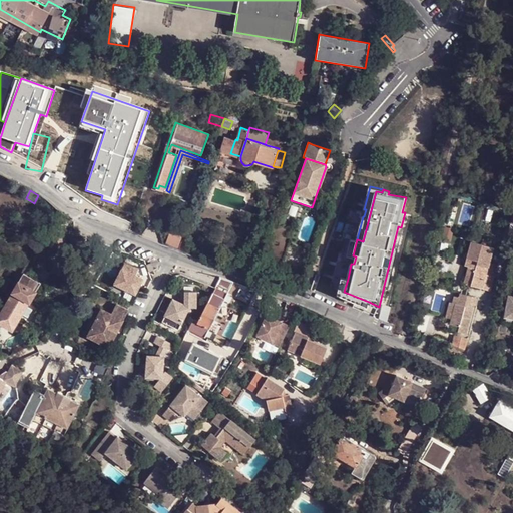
[(73,220),(60,212),(54,220),(67,228),(73,220)]
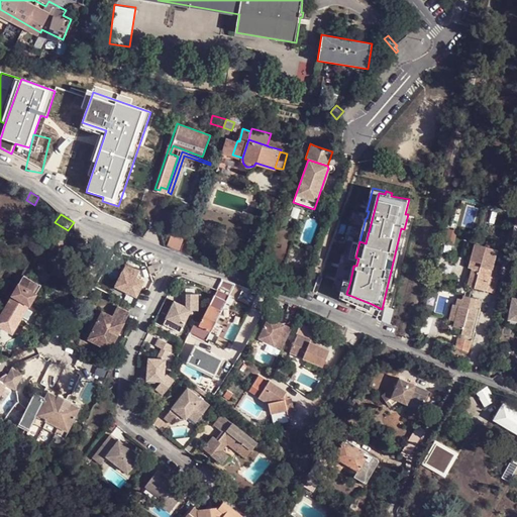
[(171,233),(167,245),(179,248),(182,236),(171,233)]
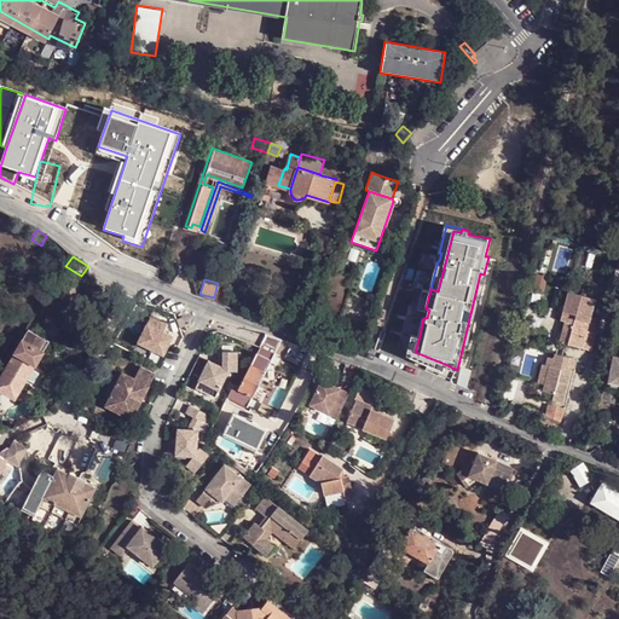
[(426,308),(431,289),(424,288),(420,307),(426,308)]
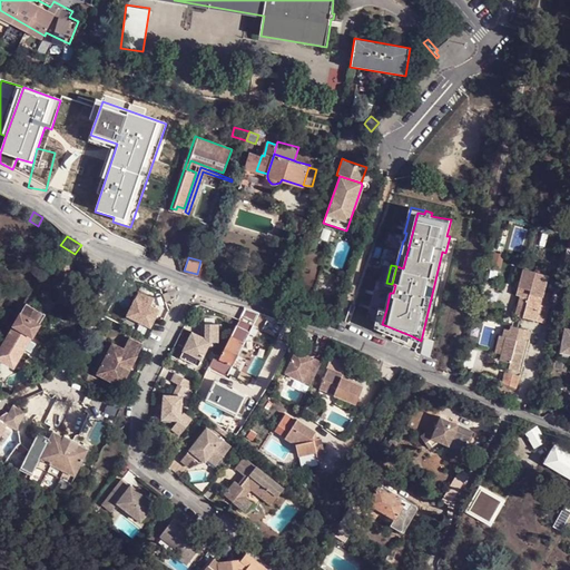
[(528,300),(523,318),(547,324),(552,305),(550,305),(552,295),(546,293),(550,277),(542,275),(536,274),(524,271),(517,296),(521,297),(528,300)]
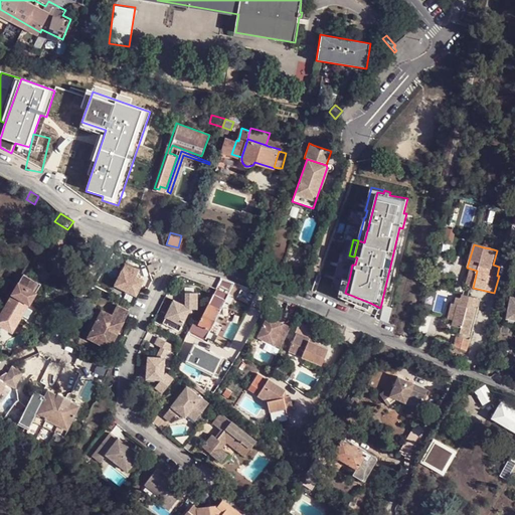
[(124,265),(121,270),(135,277),(138,270),(124,265)]
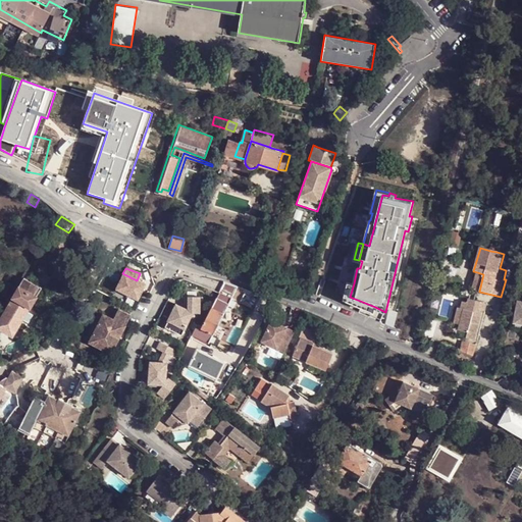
[(483,274),(477,272),(473,290),(479,292),(483,274)]
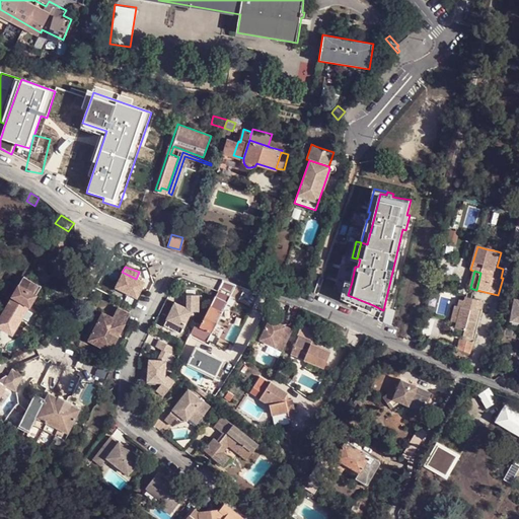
[(136,279),(122,272),(115,288),(135,298),(142,282),(136,279)]
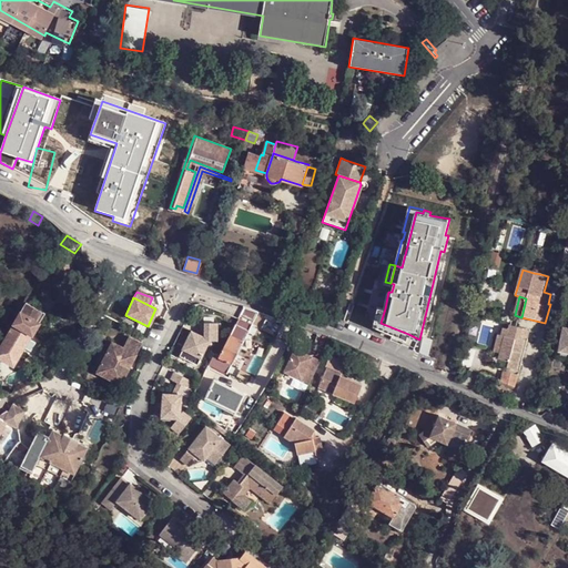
[(27,302),(16,322),(33,332),(44,313),(27,302)]
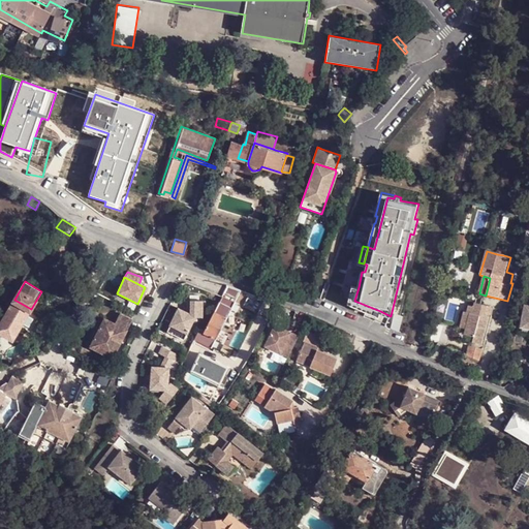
[(354,301),(359,287),(353,285),(348,302),(379,315),(380,311),(354,301)]
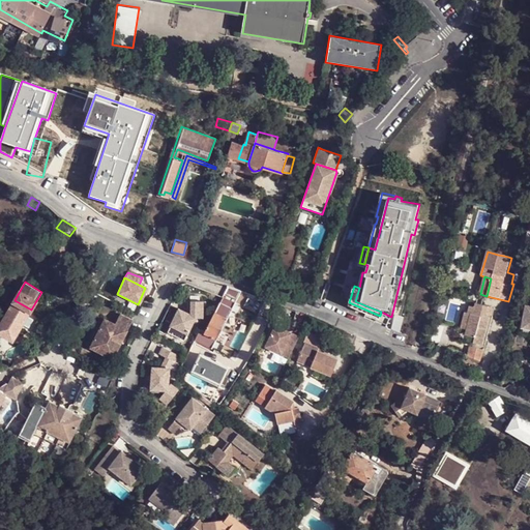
[(237,289),(233,288),(228,298),(234,300),(237,289)]
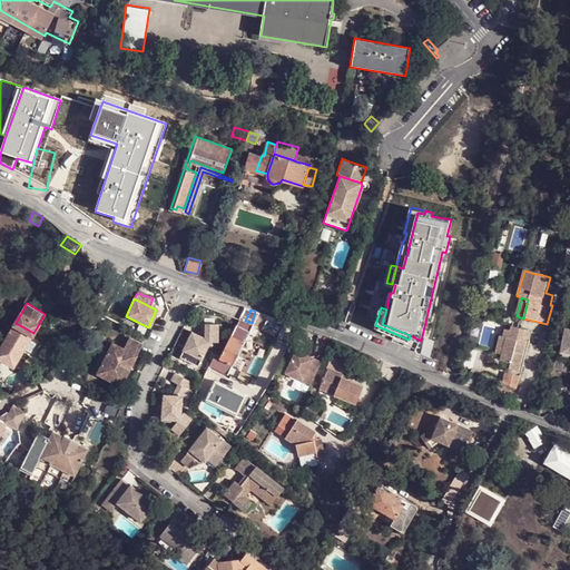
[(214,354),(208,365),(227,373),(233,363),(239,350),(243,344),(244,342),(239,341),(241,337),(241,334),(242,332),(245,331),(247,324),(237,320),(222,350),(218,356),(214,354)]
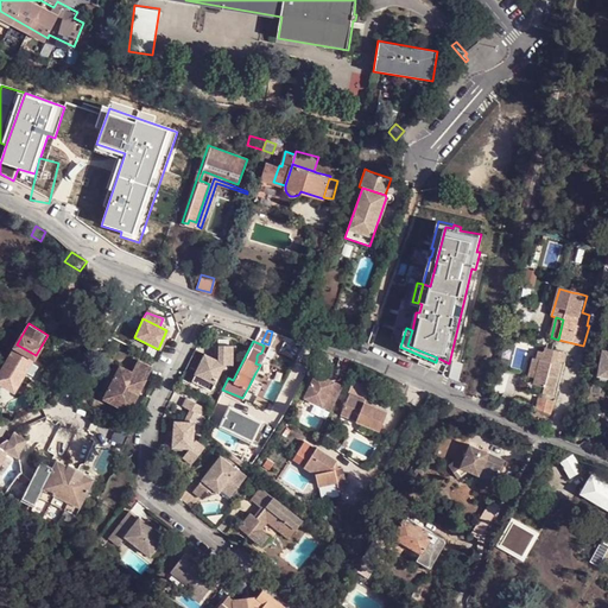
[(36,355),(17,344),(0,372),(0,381),(14,391),(26,372),(32,362),(36,355)]
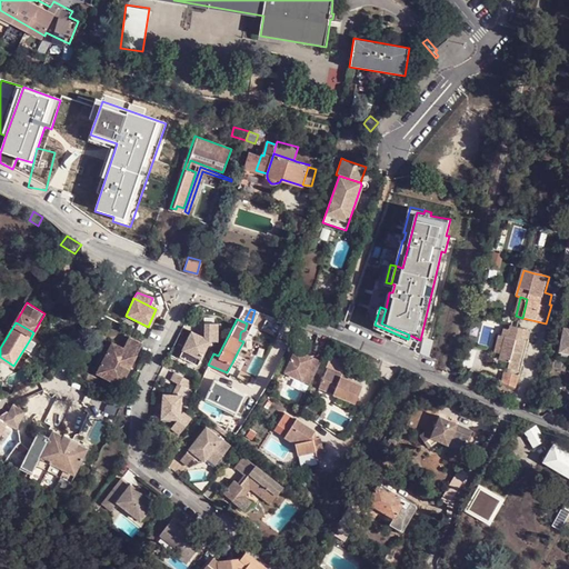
[(190,330),(179,356),(197,365),(208,340),(217,340),(217,322),(200,322),(199,335),(190,330)]
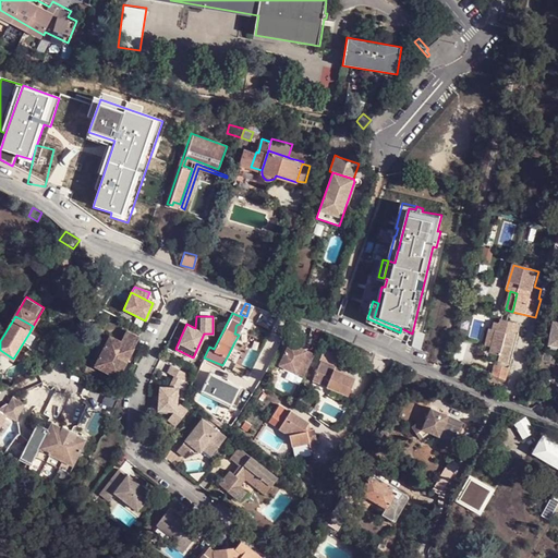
[(492,348),(490,353),(500,355),(499,361),(509,363),(517,332),(513,331),(514,324),(501,319),(500,324),(495,323),(493,330),(496,330),(492,348)]
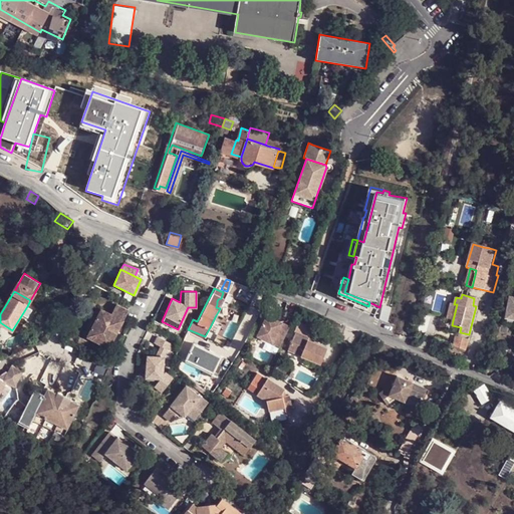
[(101,308),(87,335),(108,346),(127,309),(115,303),(110,313),(101,308)]
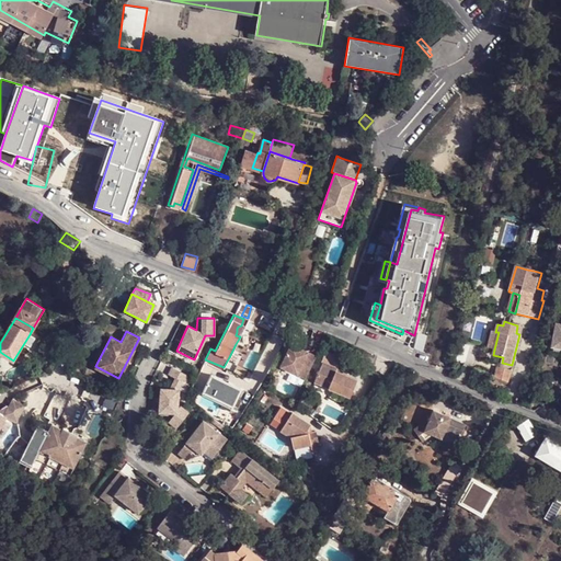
[(499,332),(495,332),(493,331),(489,347),(494,350),(499,332)]
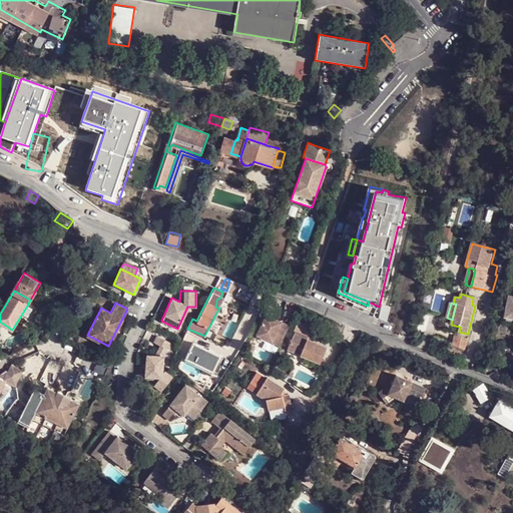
[(32,309),(27,306),(22,314),(28,317),(32,309)]
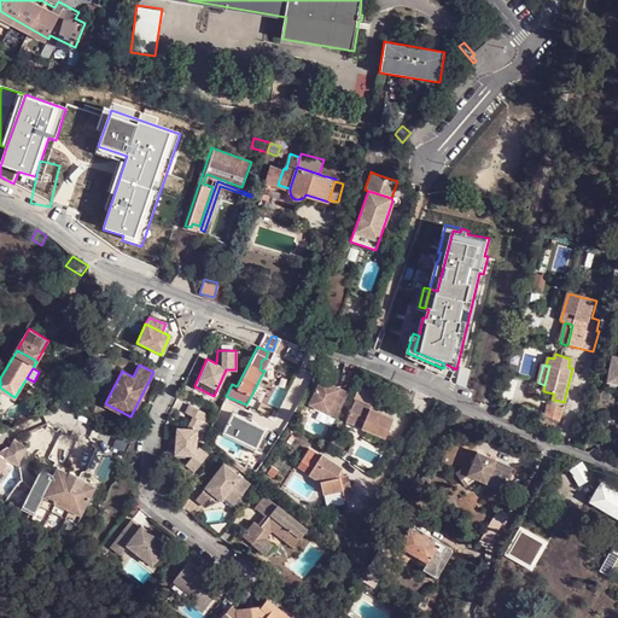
[(348,392),(321,380),(309,404),(336,417),(348,392)]
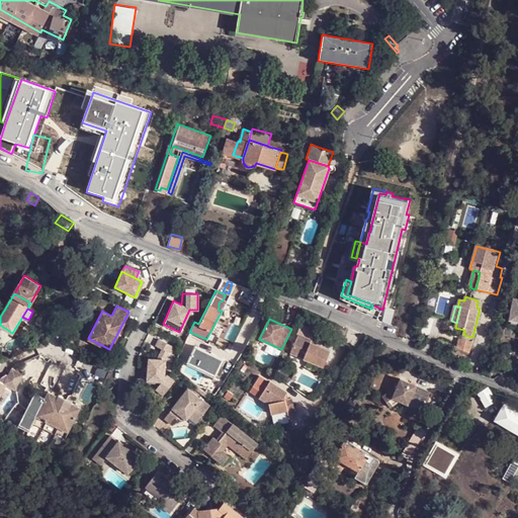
[(312,341),(297,335),(289,353),(304,359),(323,367),(329,351),(311,343),(312,341)]
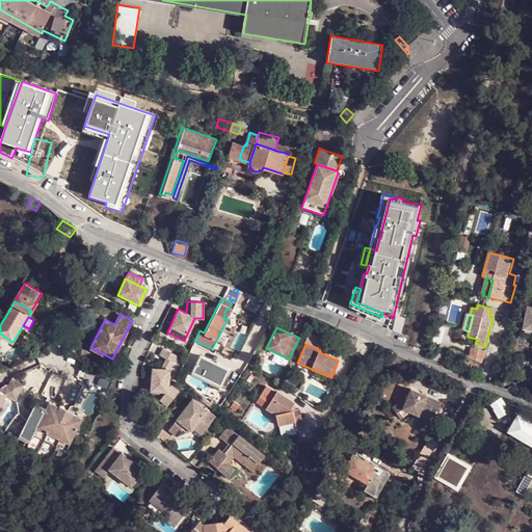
[(481,363),(484,350),(470,346),(467,358),(481,363)]
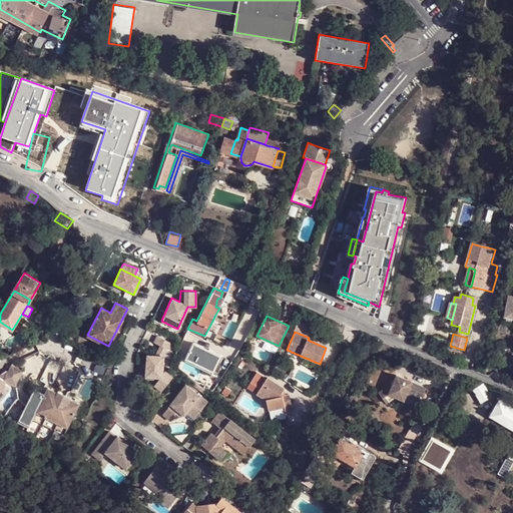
[(157,335),(153,342),(160,345),(166,348),(170,350),(173,343),(157,335)]
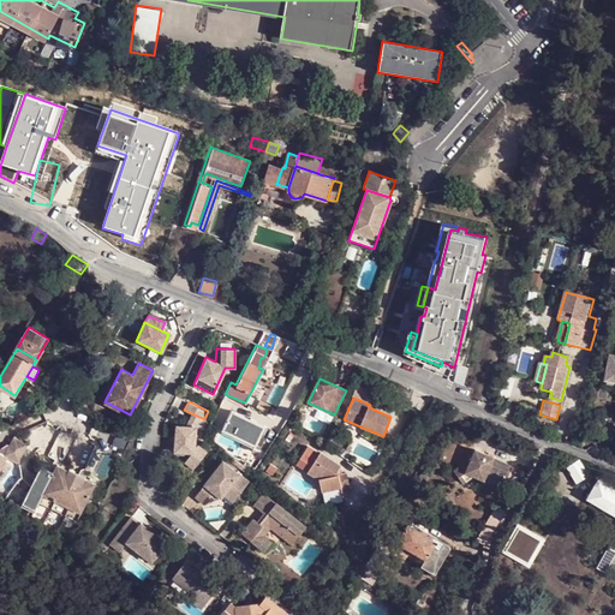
[(263,427),(231,410),(221,428),(254,446),(263,427)]
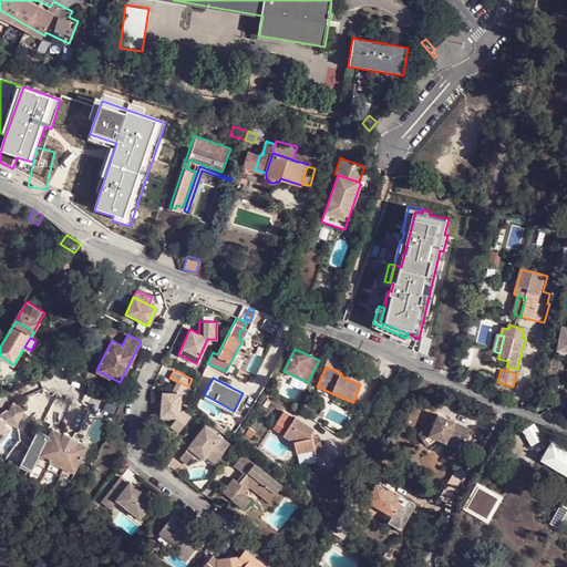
[(162,392),(161,415),(176,418),(171,426),(178,433),(189,418),(182,411),(179,413),(181,393),(178,393),(184,384),(177,381),(172,393),(162,392)]
